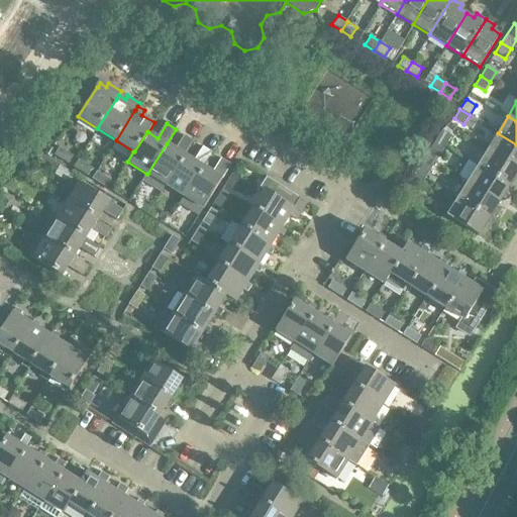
[(436,139),(445,145),(451,135),(442,130),(436,139)]
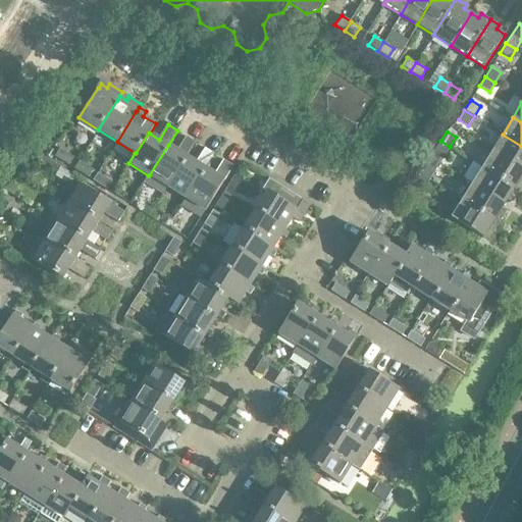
[(492,150),(521,168),(521,146),(503,135),(492,150)]
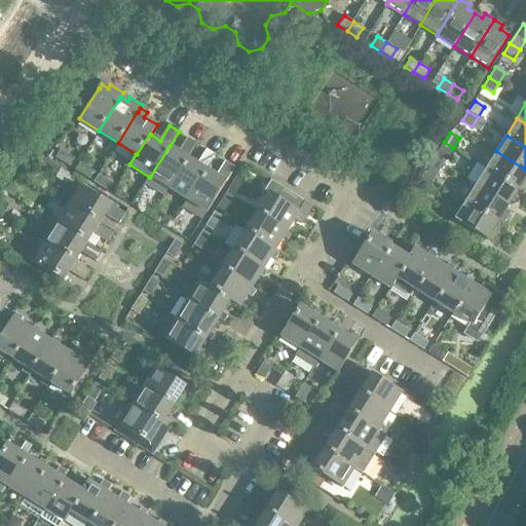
[(163,196),(168,189),(188,158),(196,143),(187,138),(178,151),(170,146),(150,177),(149,177),(144,184),(163,196)]
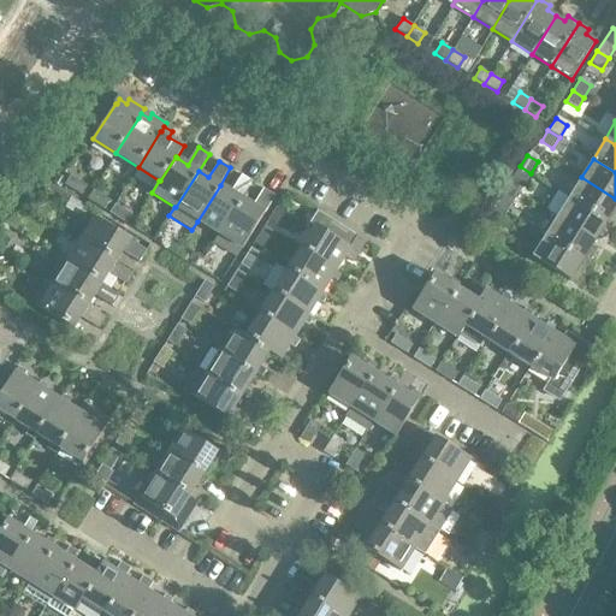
[(531,173),(520,166),(513,177),(525,184),(531,173)]
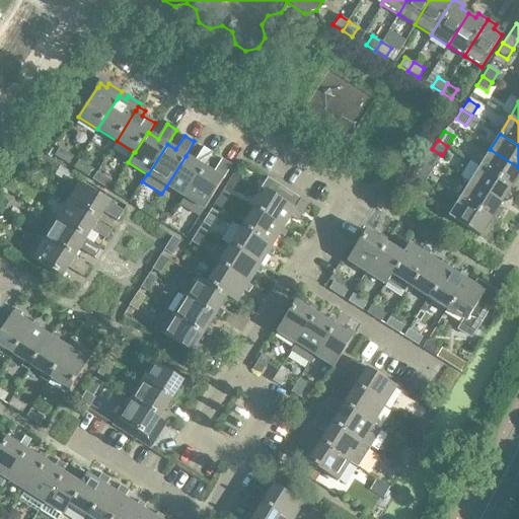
[(166,187),(183,197),(184,198),(204,167),(213,153),(203,147),(194,161),(186,156),(166,187)]
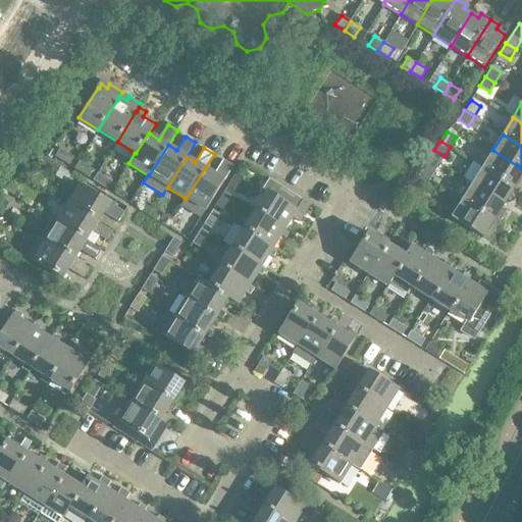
[(54,157),(68,166),(73,157),(59,149),(54,157)]
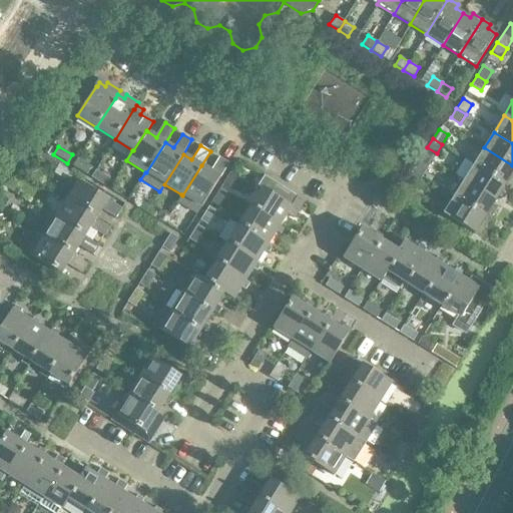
[(474,164),(510,187),(512,182),(512,175),(512,173),(512,165),(484,147),(474,164)]
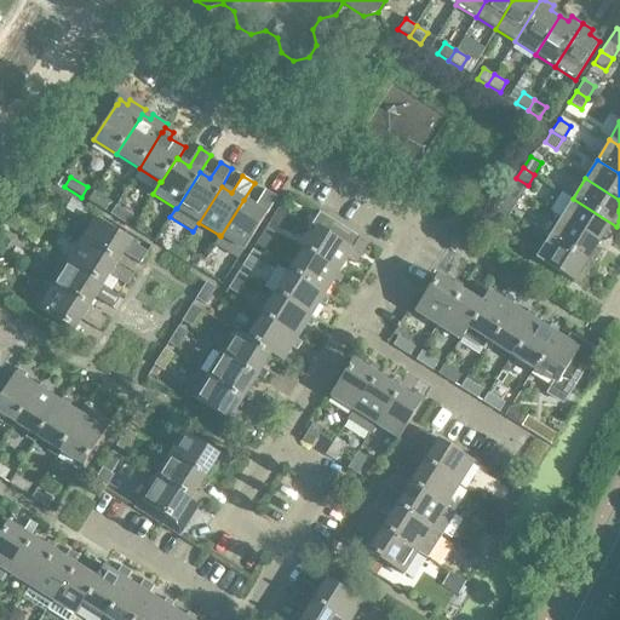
[(220,236),(219,235),(214,245),(237,259),(242,250),(244,251),(277,197),(265,190),(254,207),(244,200),(220,236)]
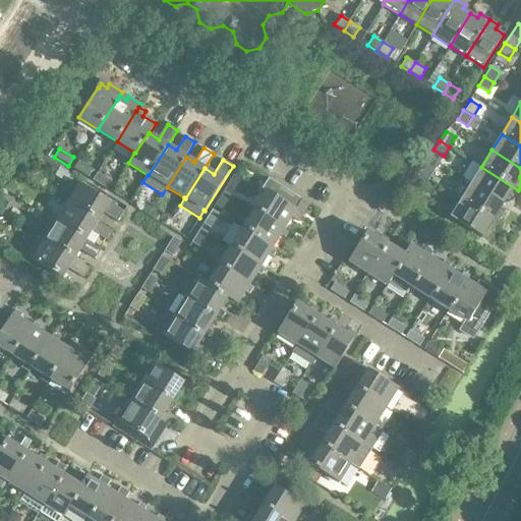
[(79,161),(74,169),(89,177),(93,170),(79,161)]
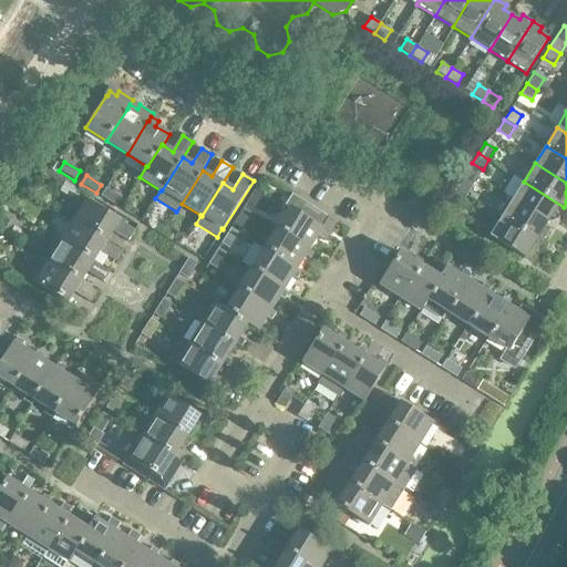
[(455,189),(466,196),(473,185),(462,178),(455,189)]
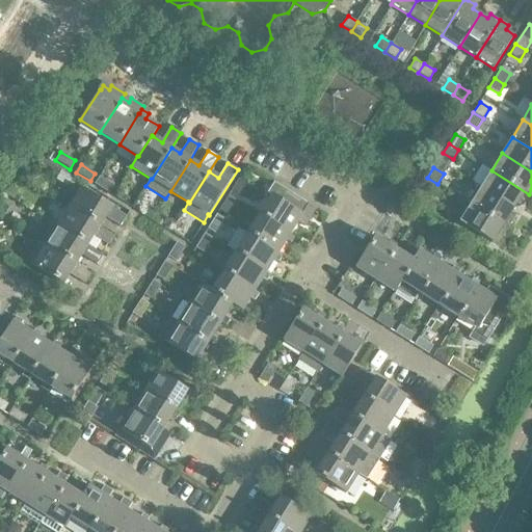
[(529,194),(491,170),(481,187),(514,208),(520,201),(524,204),(529,194)]
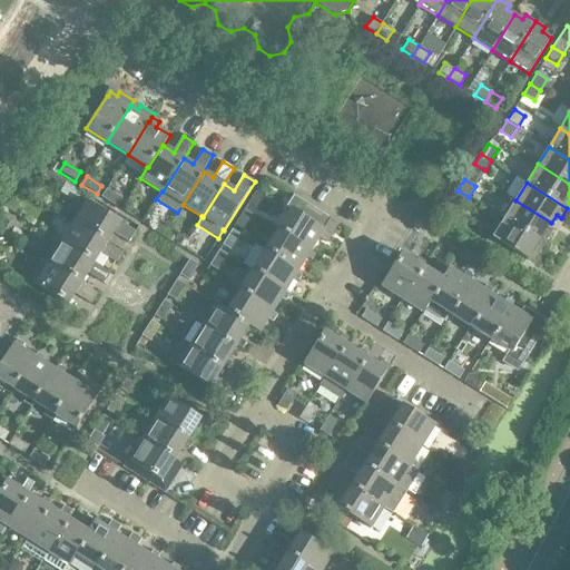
[(258,187),(248,203),(257,208),(266,193),(258,187)]
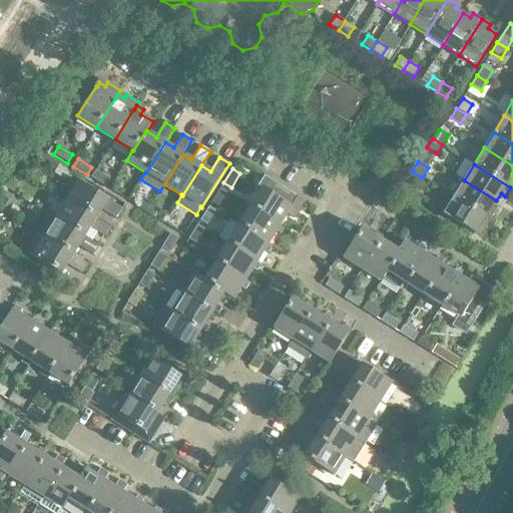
[(91,177),(105,186),(109,178),(96,169),(91,177)]
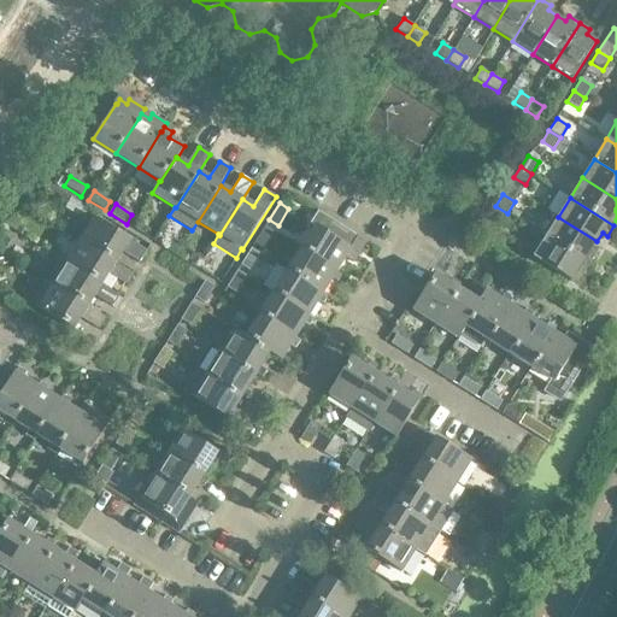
[(507,213),(495,206),(489,217),(500,224),(507,213)]
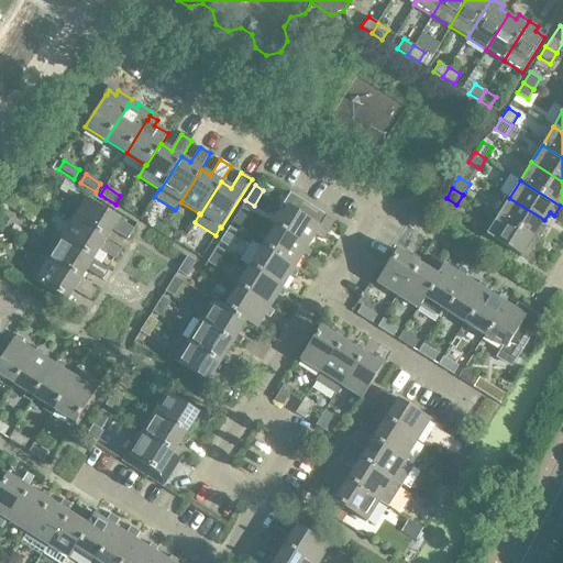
[(274,227),(307,247),(315,234),(322,239),(334,220),(289,192),(283,202),(288,206),(274,227)]
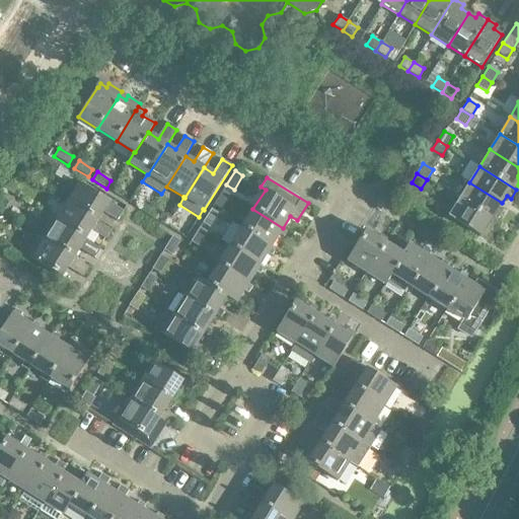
[(124,211),(123,210),(79,182),(67,202),(97,221),(102,212),(117,221),(124,211)]
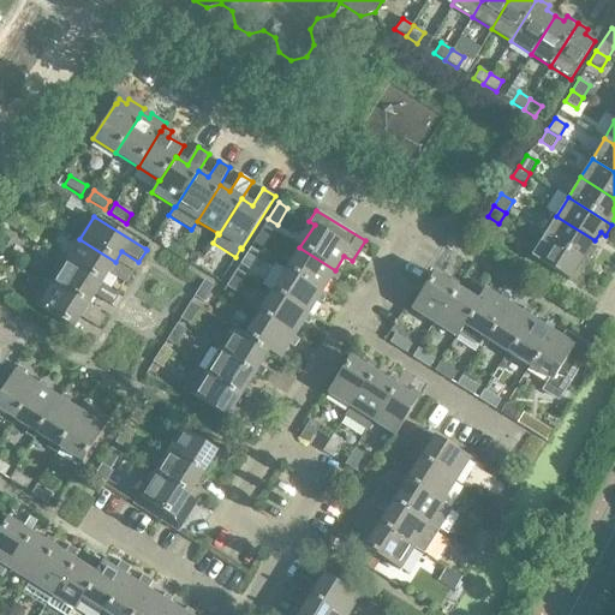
[(543,237),(587,264),(593,252),(589,250),(595,240),(556,216),(543,237)]
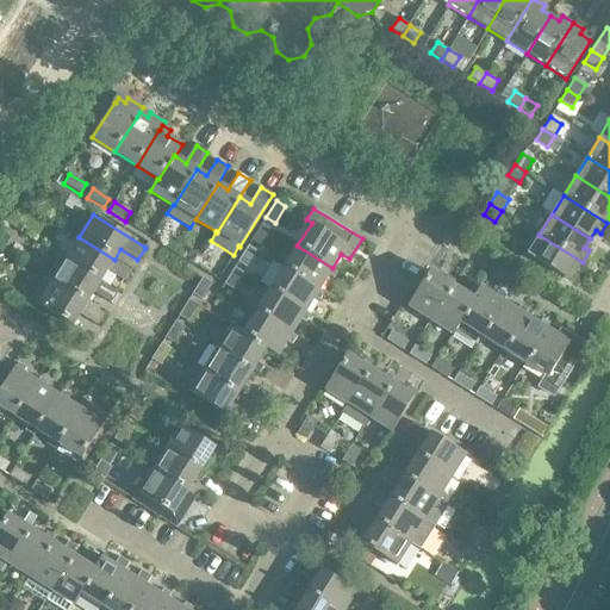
[(262,224),(251,240),(261,246),(272,229),(262,224)]
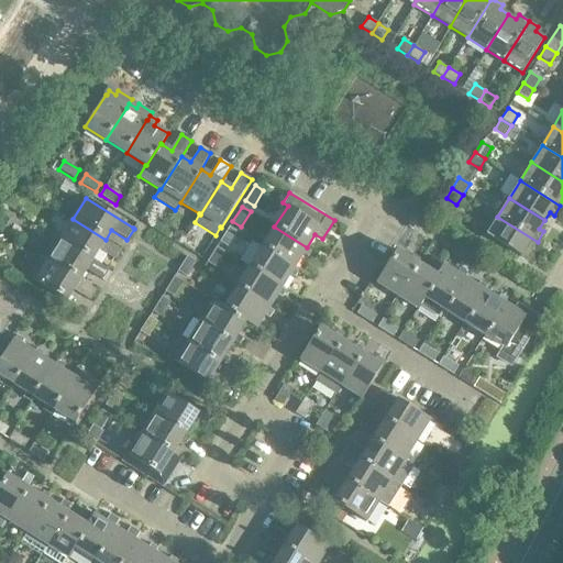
[(538,242),(497,217),(486,234),(521,257),(527,247),(532,251),(538,242)]
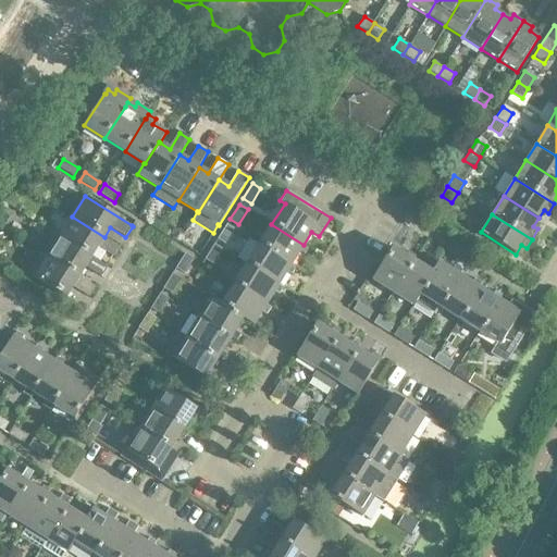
[(59,237),(91,257),(98,247),(113,257),(120,247),(104,237),(72,217),(59,237)]
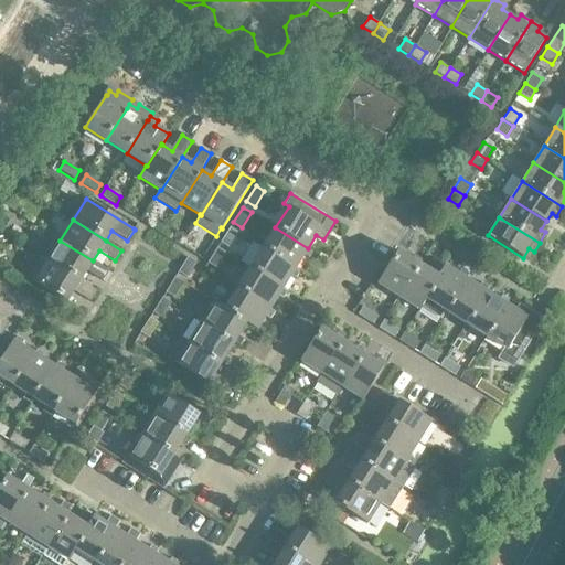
[(238,233),(231,227),(221,242),(230,247),(238,233)]
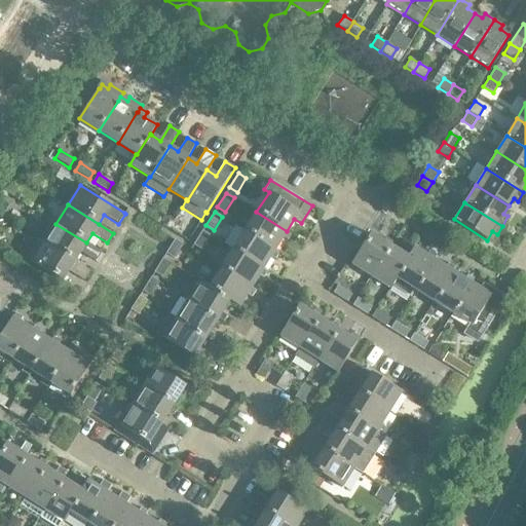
[(245,231),(275,250),(283,237),(288,240),(291,234),(287,231),(256,212),(245,231)]
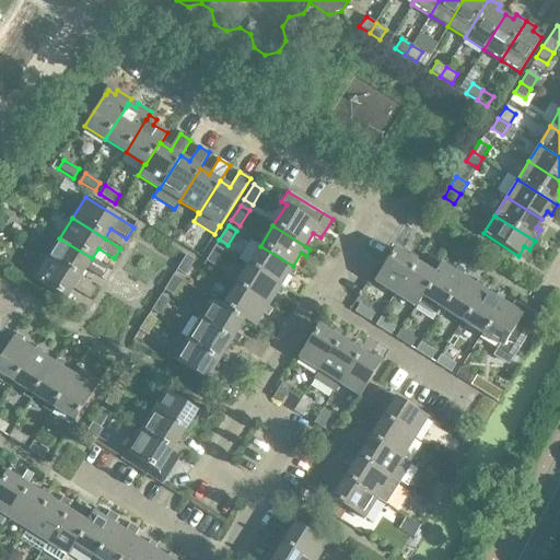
[(53,233),(39,254),(80,279),(80,278),(85,269),(102,279),(108,268),(92,258),(59,238),(53,233)]
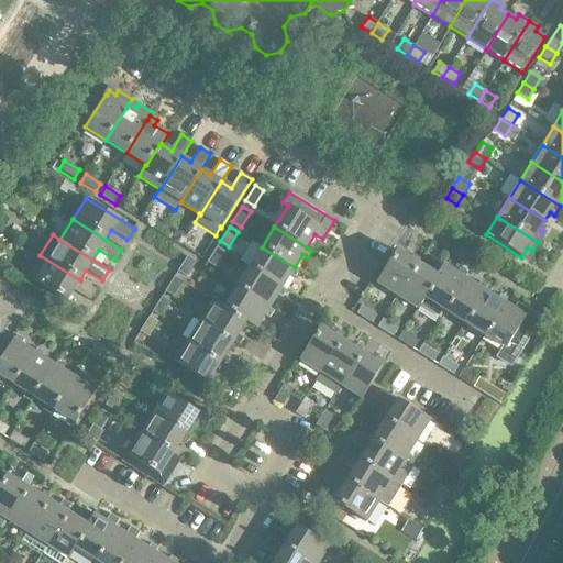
[(217,246),(207,262),(216,267),(225,252),(217,246)]
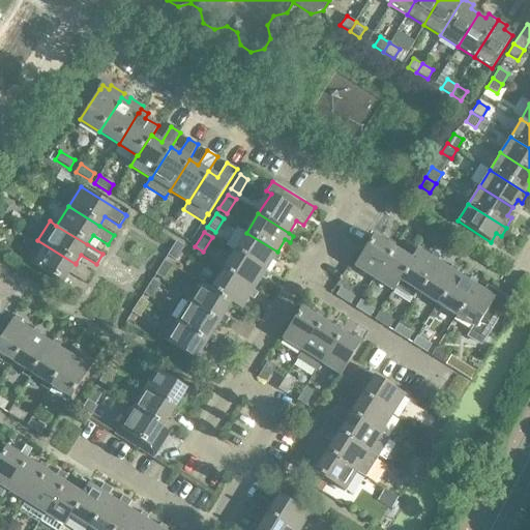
[(235,252),(265,271),(273,259),(277,261),(282,255),(276,253),(277,252),(246,233),(235,252)]
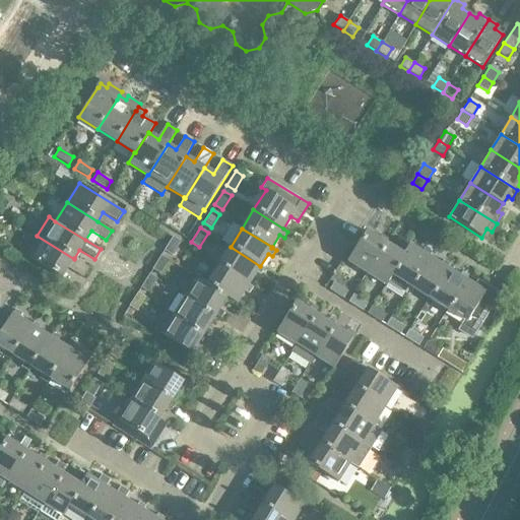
[(367,273),(385,243),(366,231),(347,261),(367,273)]
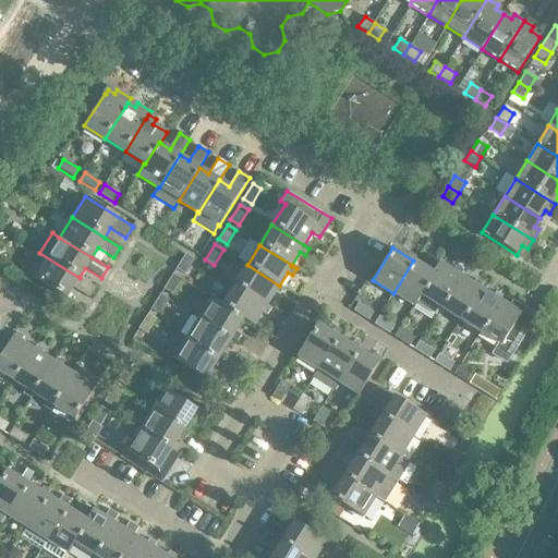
[(73,288),(89,298),(95,288),(80,277),(80,278),(39,253),(26,274),(65,299),(73,288)]
